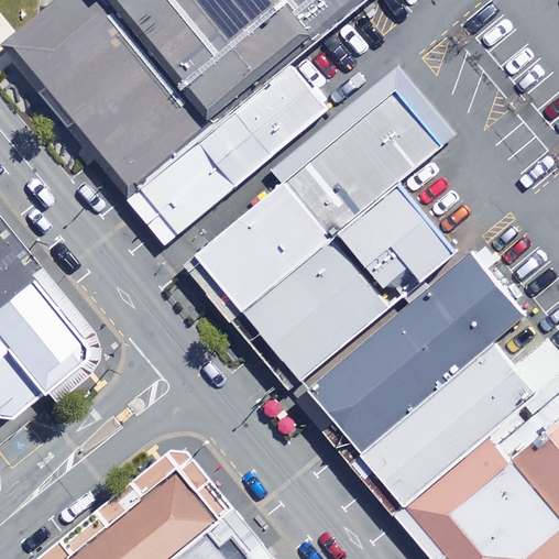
[(59,0),(33,22),(14,37),(1,48),(128,200),(287,67),(366,0),(59,0)]
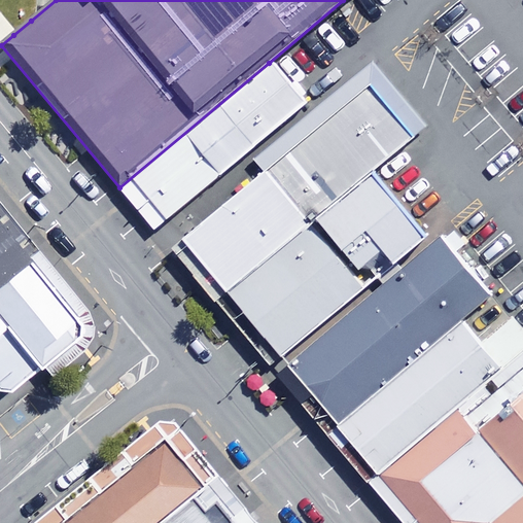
[(269,63),(119,187),(155,232),(305,107),(269,63)]
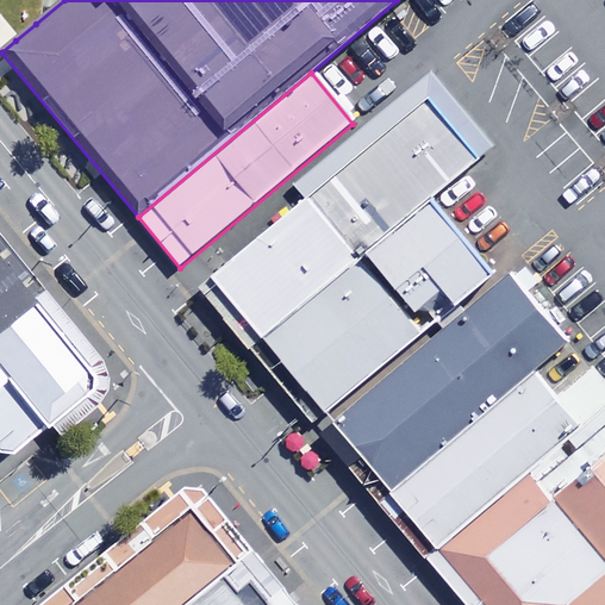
[(425,98),(210,276),(261,338),(429,199),(476,158),(425,98)]
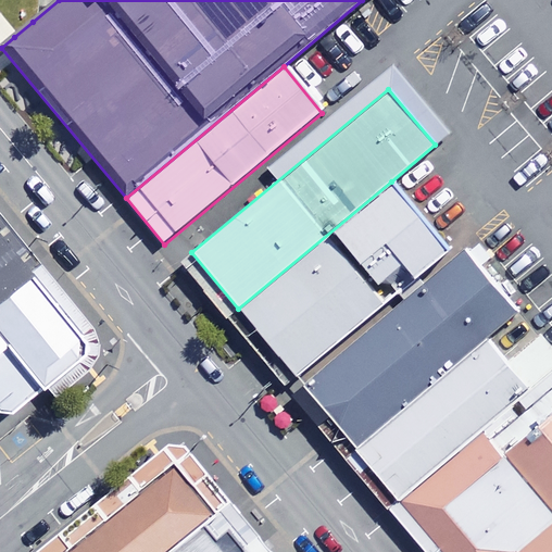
[(391,182),(238,309),(302,385),(454,258),(391,182)]
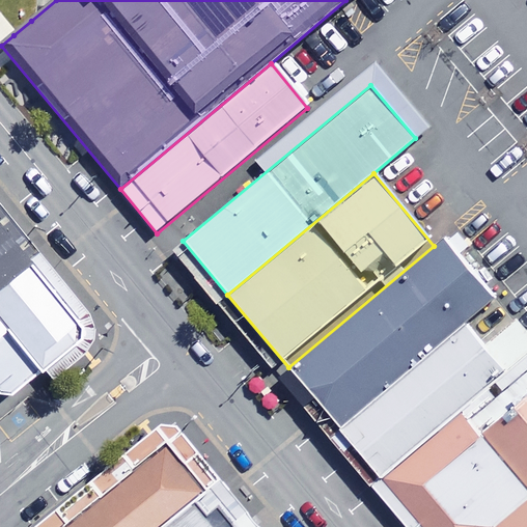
[(434,246),(288,367),(340,428),(463,325),(494,300),(442,239),(434,246)]
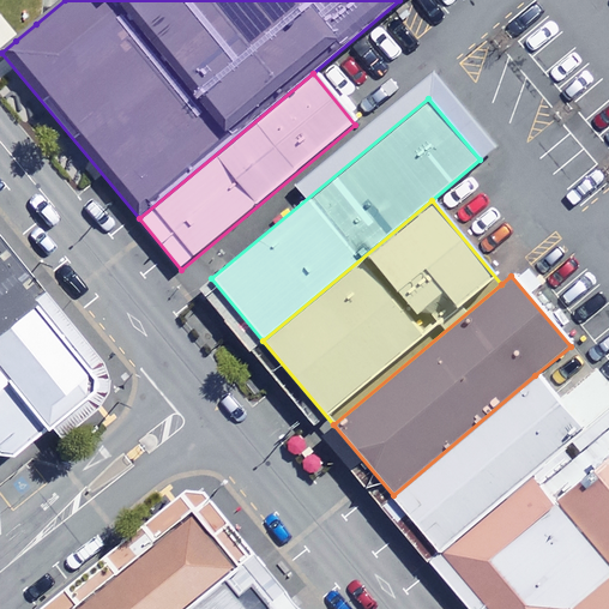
[(0,327),(24,308),(0,279),(0,327)]
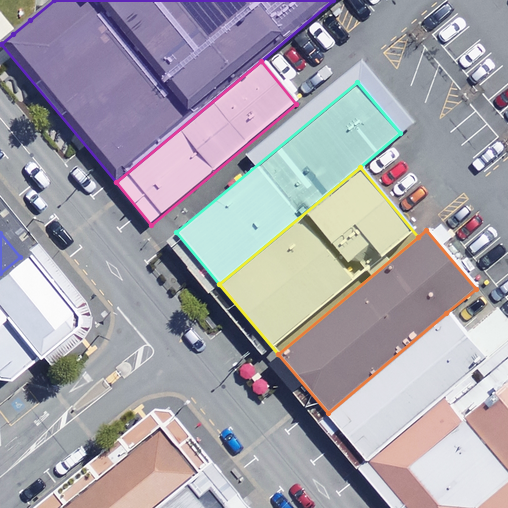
[(69,317),(20,257),(0,273),(0,384),(7,386),(67,331),(69,317)]
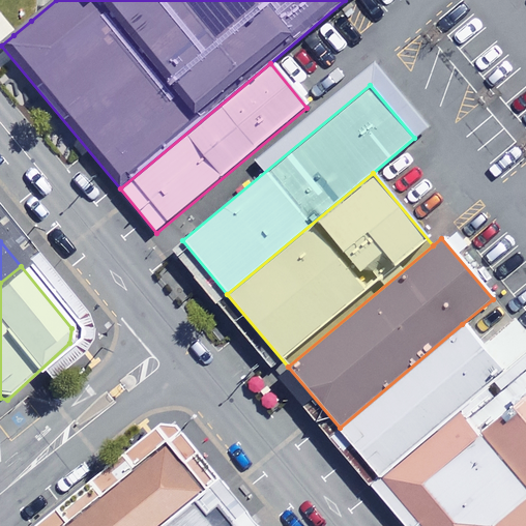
[(462,324),(340,428),(379,473),(525,349),(525,332),(513,318),(480,345),(462,324)]
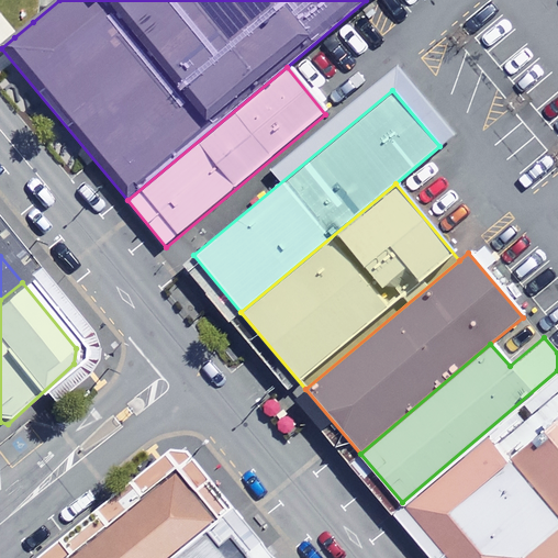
[(557,557),(557,370),(402,502),(445,557),(557,557)]
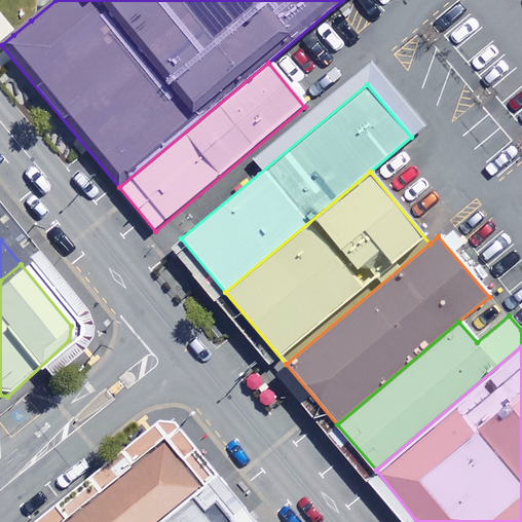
[(158,521),(204,484),(164,437),(63,521),(158,521)]
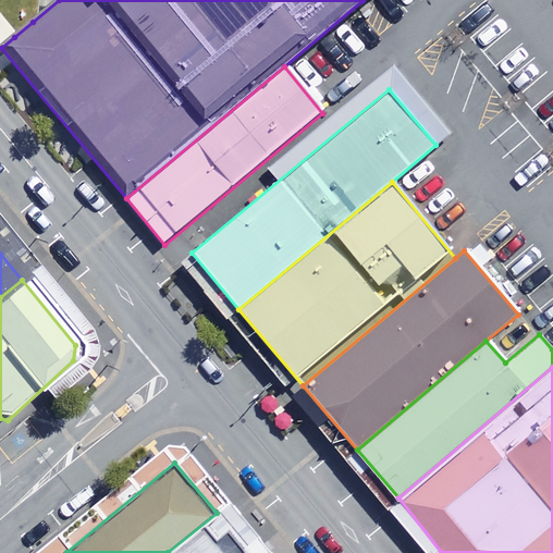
[(249,552),(217,513),(168,552),(249,552)]
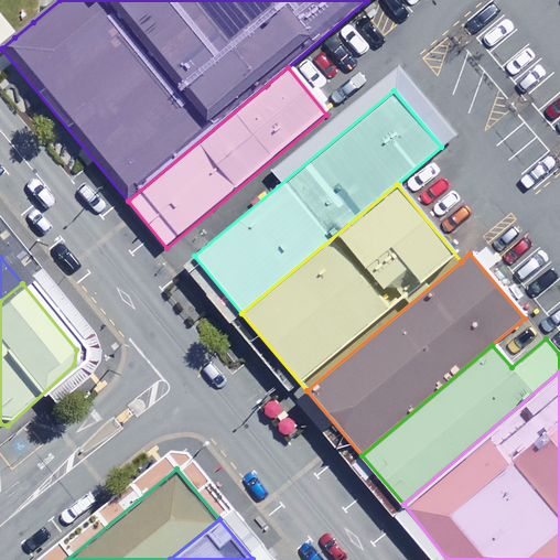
All buildings are outlined.
